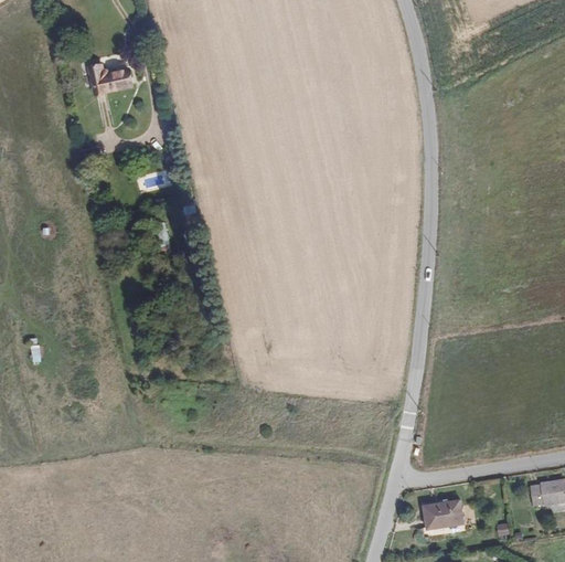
[(135,93),(131,76),(110,78),(110,76),(108,75),(105,75),(105,71),(93,73),(97,101),(135,93)]
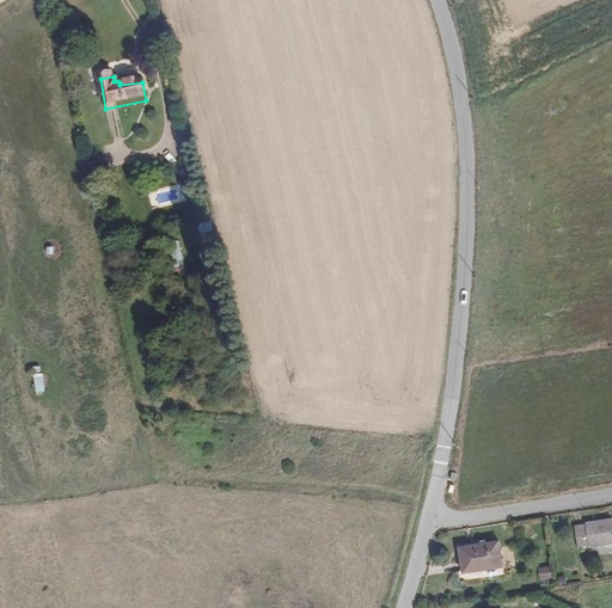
[(42,369),(34,370),(36,397),(46,397),(42,369)]
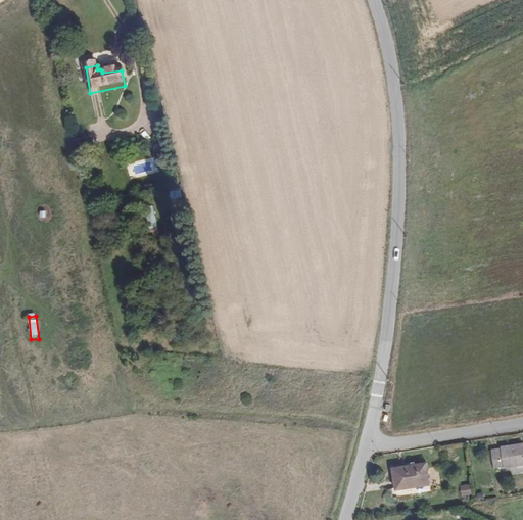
[(522,465),(522,443),(504,445),(504,448),(491,451),(495,469),(522,465)]
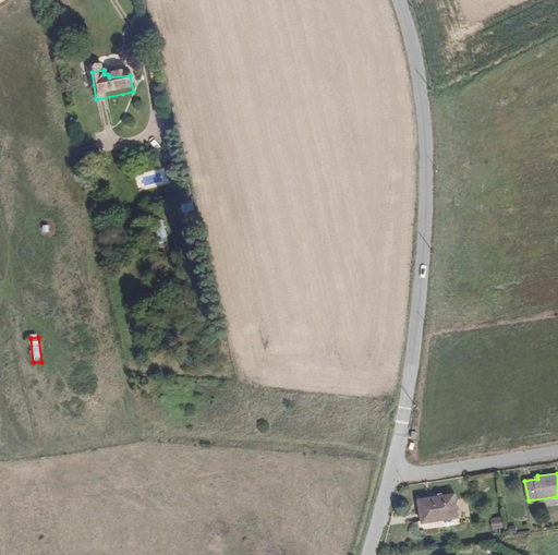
[(459,518),(455,494),(421,499),(424,522),(459,518)]
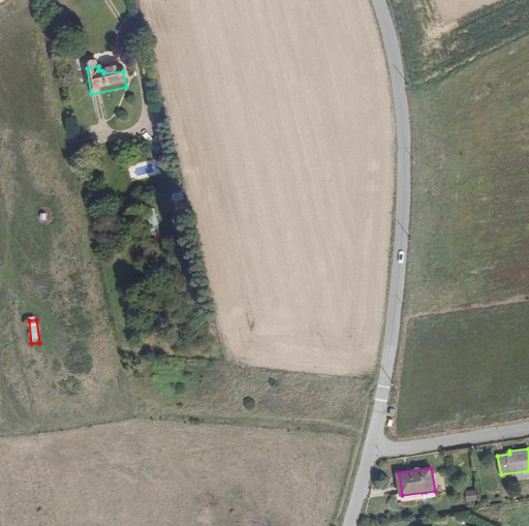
[(477,507),(477,493),(466,493),(466,504),(474,503),(475,507),(477,507)]
